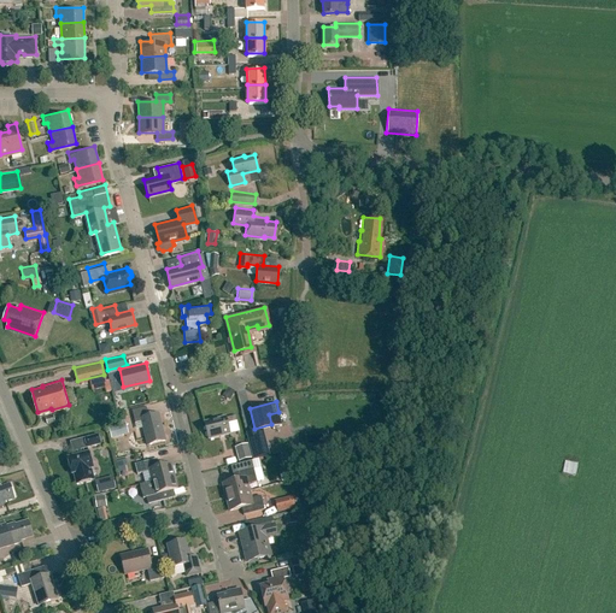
[(145,405),(130,408),(134,420),(140,419),(146,443),(164,438),(157,411),(147,414),(145,405)]
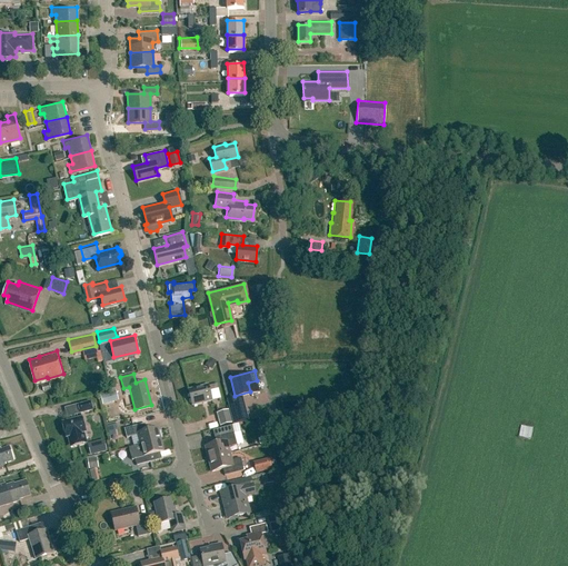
[(210,398),(208,388),(218,386),(217,381),(207,384),(207,383),(188,387),(191,403),(210,398)]
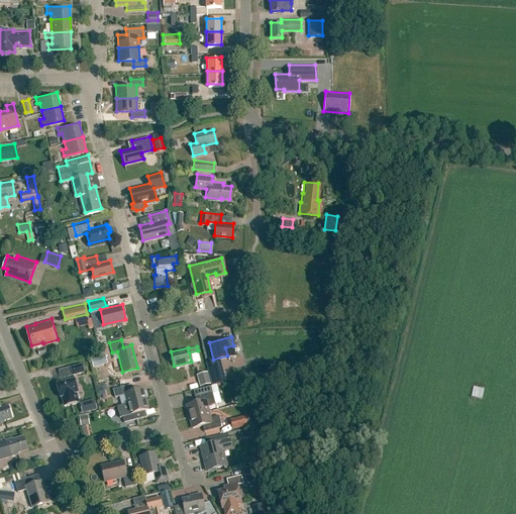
[(92,365),(106,362),(104,351),(90,353),(92,365)]
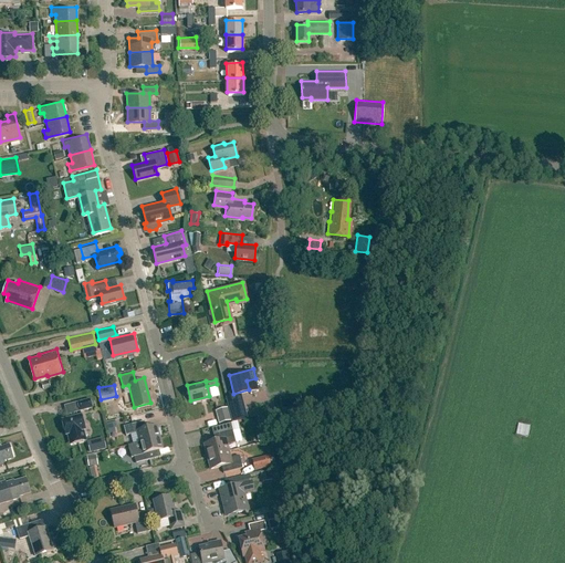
[(81,413),(74,415),(72,409),(91,405),(89,396),(63,403),(65,412),(70,410),(71,415),(62,418),(65,431),(67,431),(69,438),(73,440),(83,438),(87,430),(84,428),(83,427),(85,427),(81,413)]
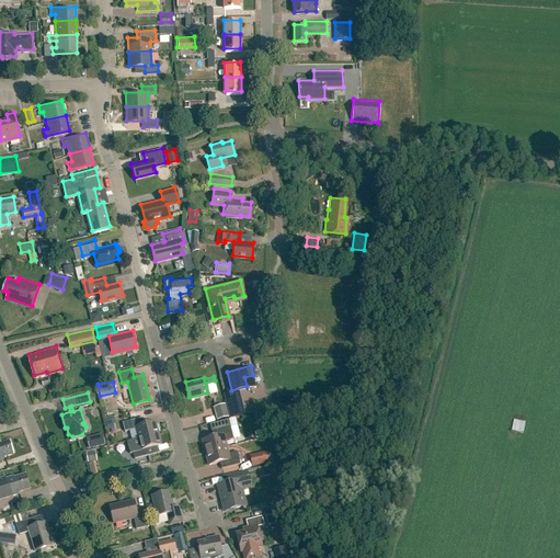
[(240,398),(226,402),(229,416),(244,412),(240,398)]
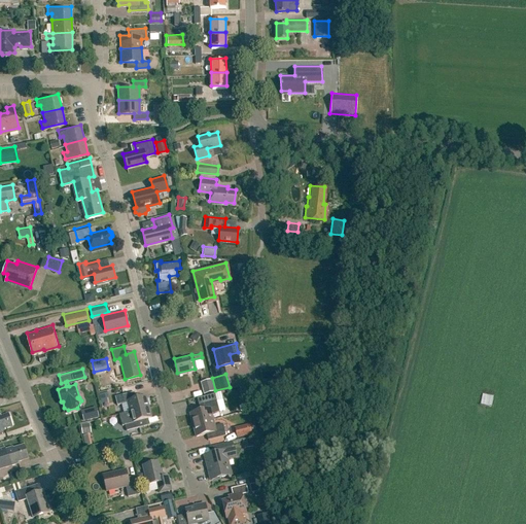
[(211,377),(200,380),(203,392),(214,389),(211,377)]
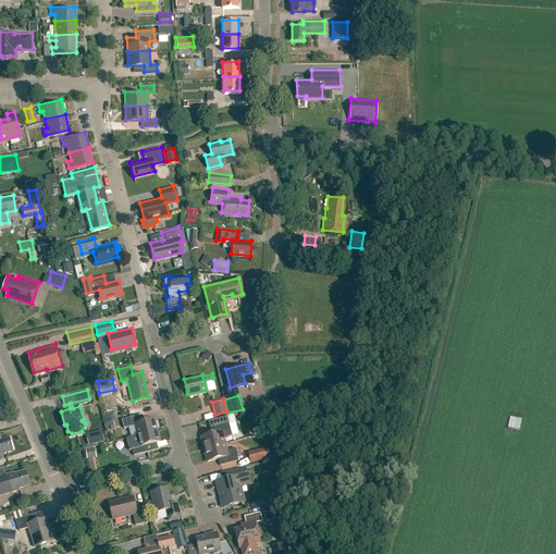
[(141,411),(122,417),(124,425),(134,422),(137,432),(157,427),(155,416),(144,418),(141,411)]
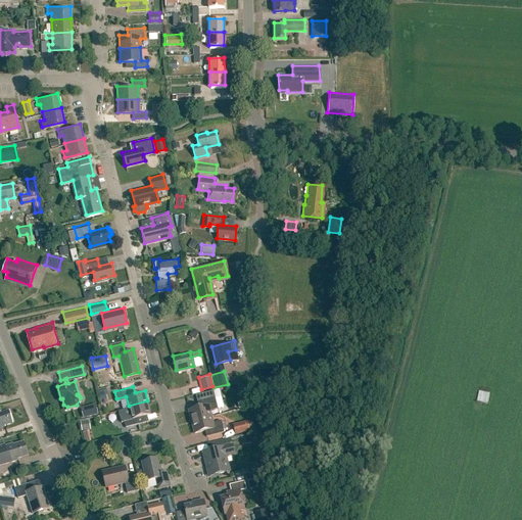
[(477,389),(476,398),(488,399),(488,389),(477,389)]
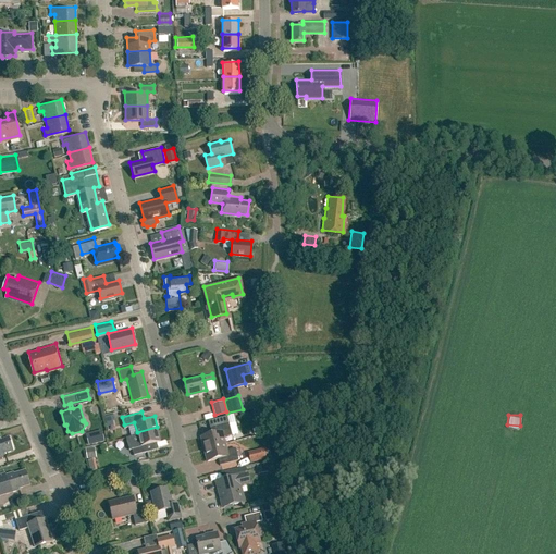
[(227,420),(209,426),(211,432),(199,434),(202,447),(224,442),(223,435),(231,433),(227,420)]
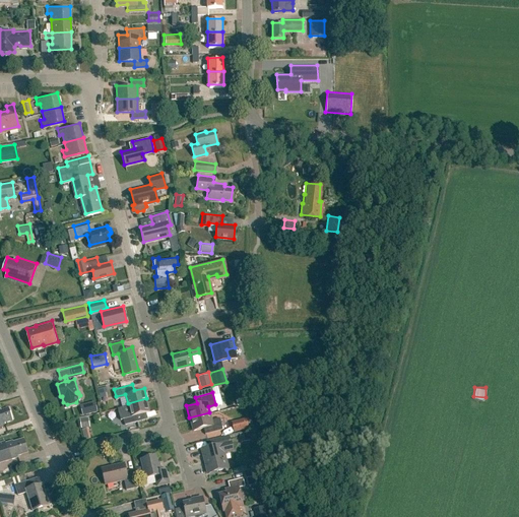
[(146,398),(128,403),(118,406),(120,416),(124,415),(125,422),(137,418),(136,413),(149,410),(146,398)]
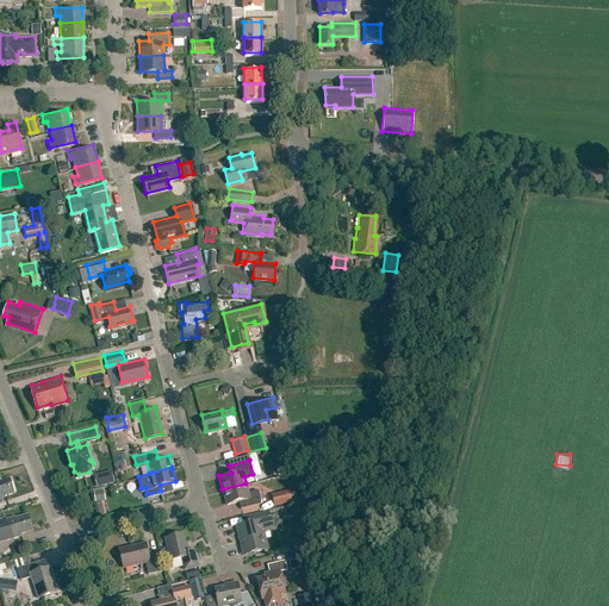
[(92,472),(95,485),(113,480),(110,468),(92,472)]
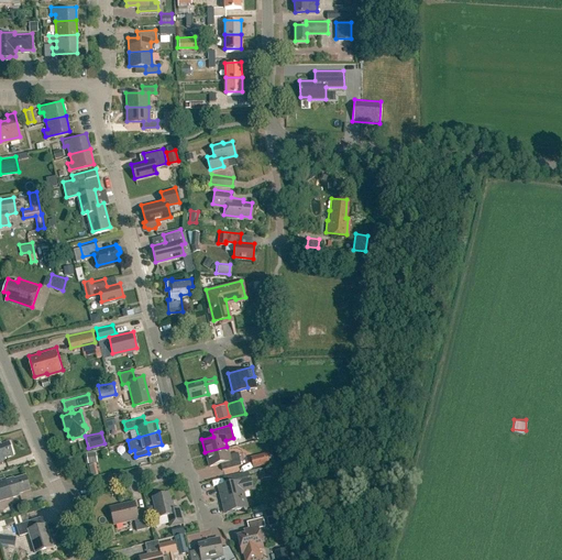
[(0,458),(7,456),(7,454),(14,452),(10,439),(2,442),(1,440),(0,440),(0,458)]
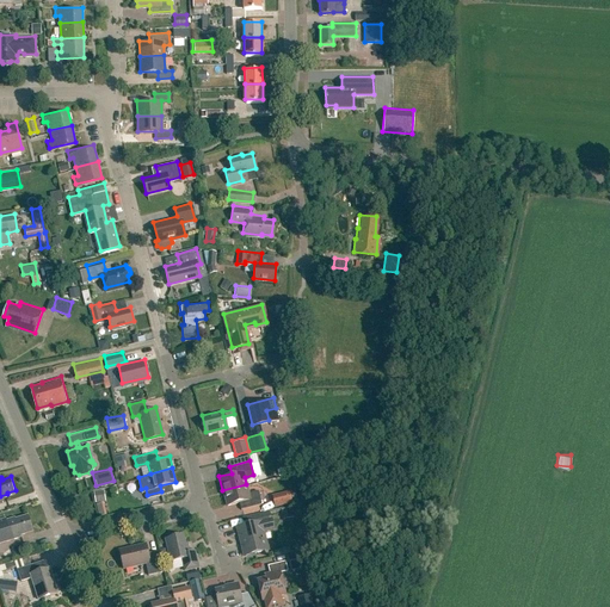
[(246,484),(222,490),(226,503),(238,501),(240,508),(260,502),(257,489),(248,491),(246,484)]
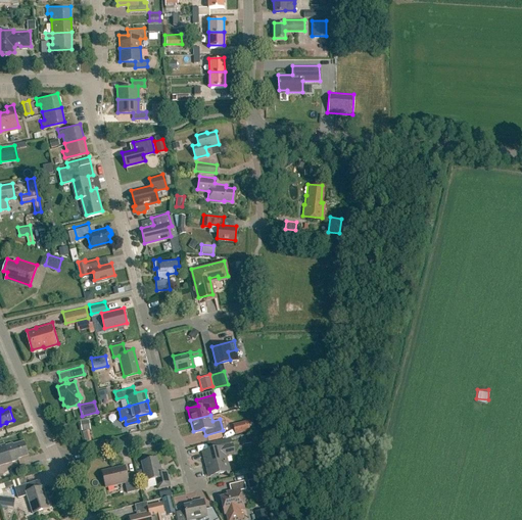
[(87,418),(80,419),(81,428),(89,426),(87,418)]
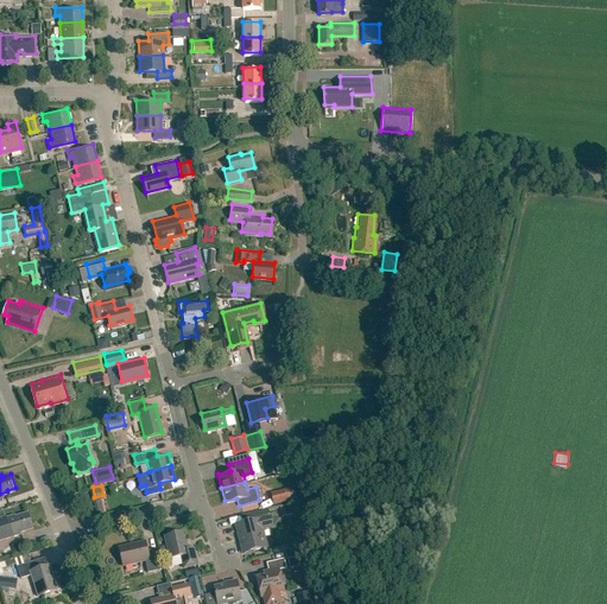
[(272,503),(290,498),(286,487),(270,491),(272,503)]
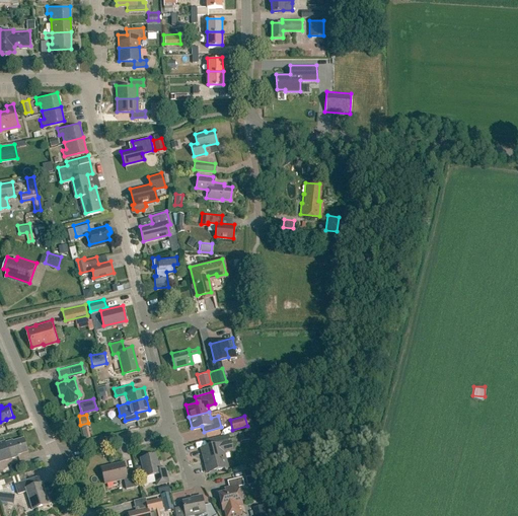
[(18,452),(29,449),(25,436),(14,439),(13,437),(6,440),(6,438),(0,439),(0,459),(6,457),(6,455),(9,454),(10,456),(18,453),(18,452)]
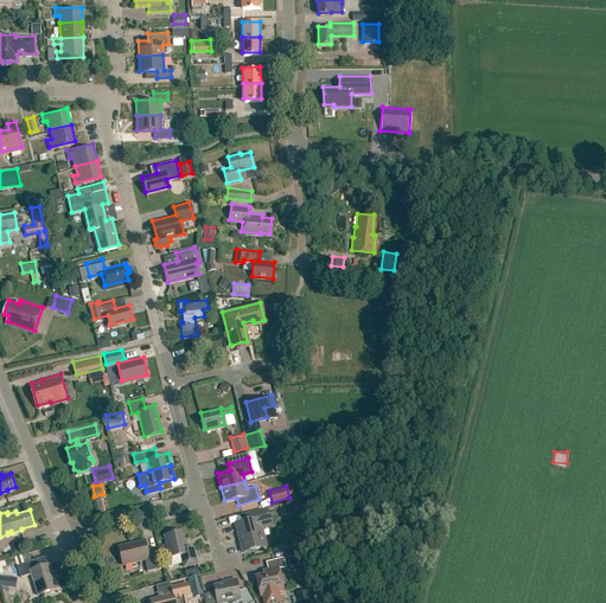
[(269,513),(260,515),(235,523),(242,551),(265,545),(260,526),(272,523),(269,513)]
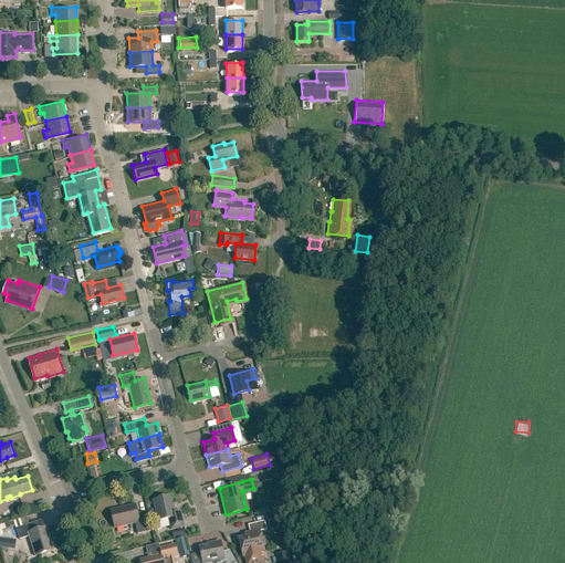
[(168,494),(153,498),(157,519),(167,517),(170,527),(182,524),(179,509),(175,510),(174,508),(171,508),(168,494)]
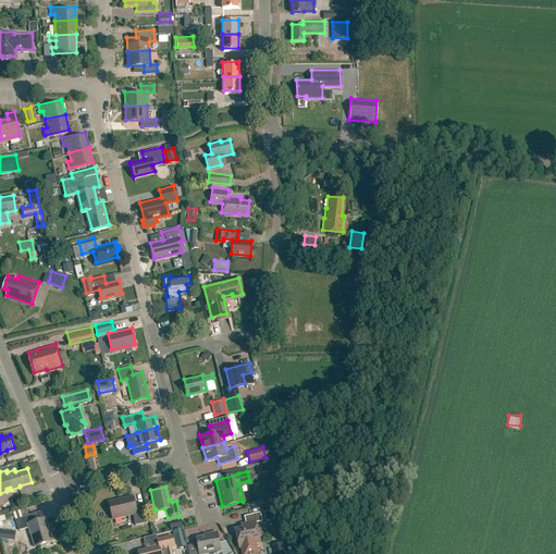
[(124,497),(108,502),(111,517),(132,513),(134,524),(147,520),(143,501),(134,503),(132,494),(124,496),(124,497)]
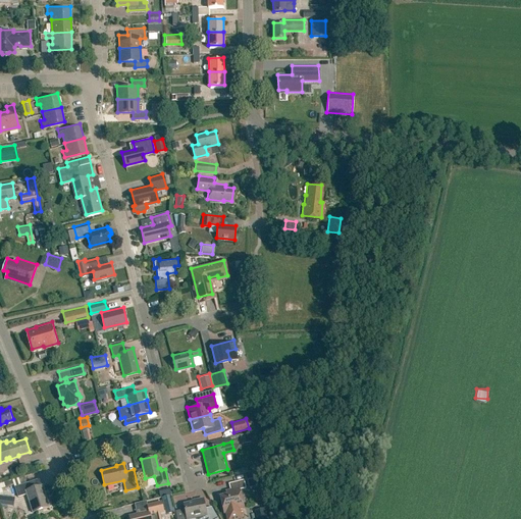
[(245,473),(248,485),(257,483),(256,478),(257,477),(255,470),(245,473)]
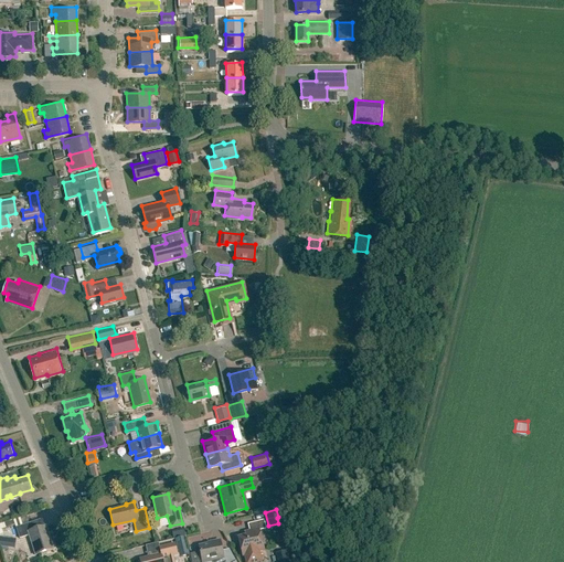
[(40,518),(14,527),(18,537),(27,533),(33,554),(52,548),(44,525),(43,525),(40,518)]
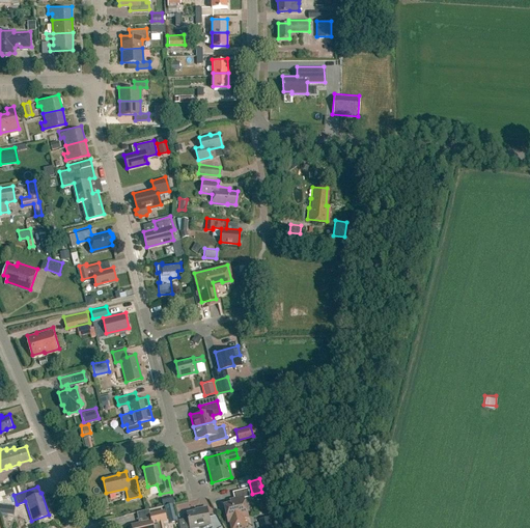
[(247,487),(231,490),(233,497),(229,498),(230,501),(223,503),(227,521),(229,520),(230,527),(232,527),(246,525),(243,517),(247,516),(243,496),(249,495),(247,487)]
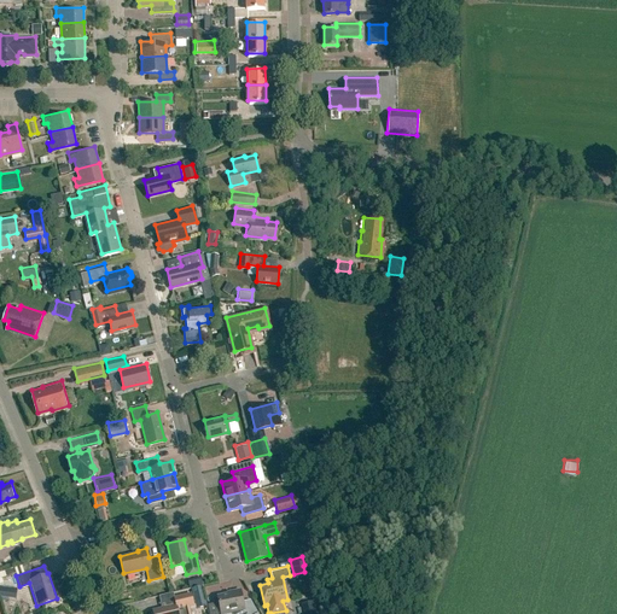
[(0,592),(16,595),(17,585),(0,583),(0,592)]
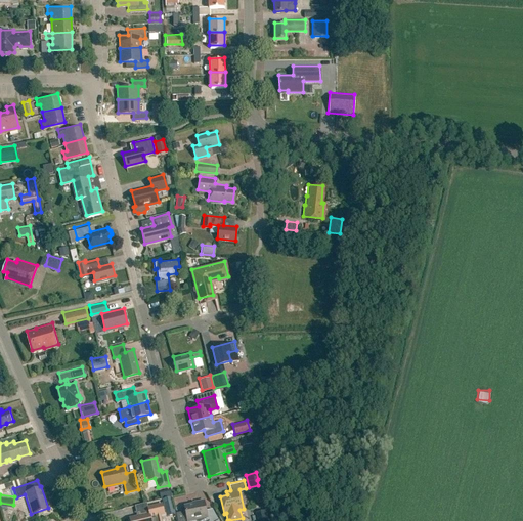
[(171,494),(163,496),(167,511),(175,509),(171,494)]
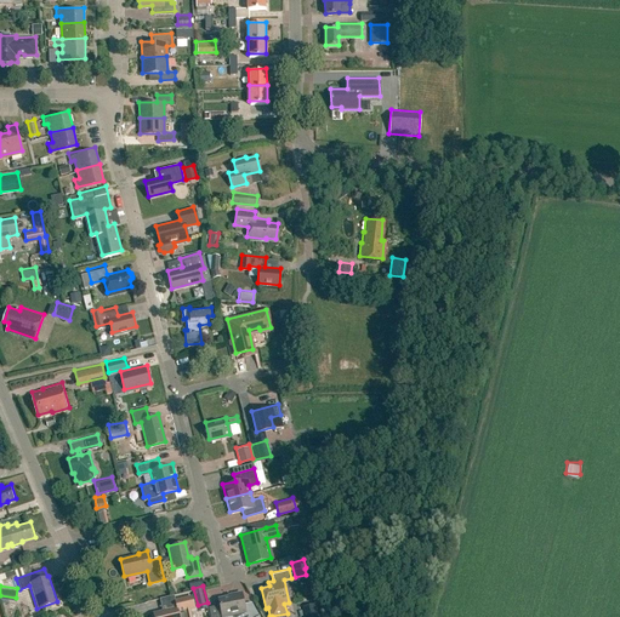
[(221,616),(239,612),(242,616),(252,616),(260,613),(251,600),(244,604),(240,590),(232,593),(233,595),(217,598),(221,616)]
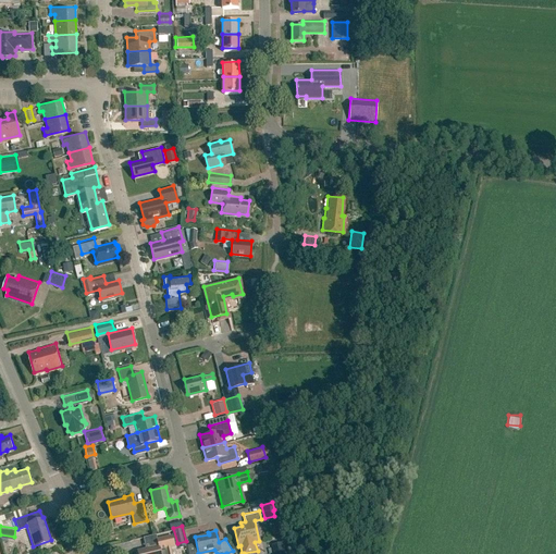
[(171,533),(157,537),(158,543),(137,548),(138,553),(171,553),(170,544),(173,543),(171,533)]
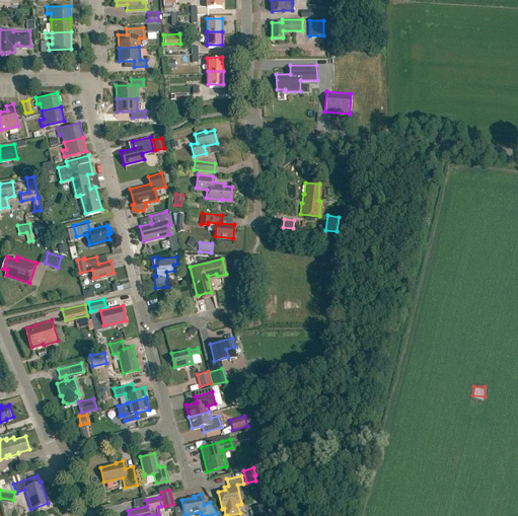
[(266,515),(263,503),(253,505),(255,515),(266,515)]
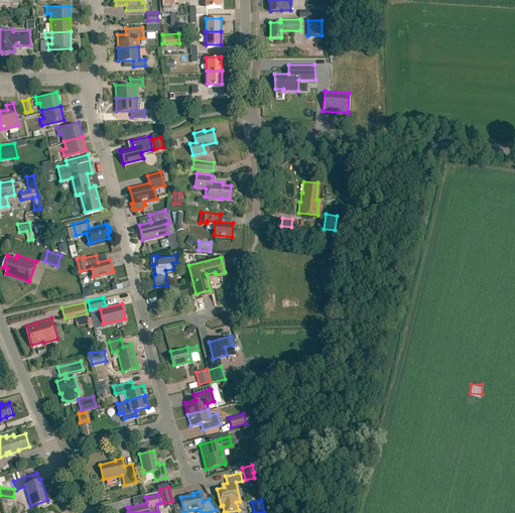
All buildings are outlined.
